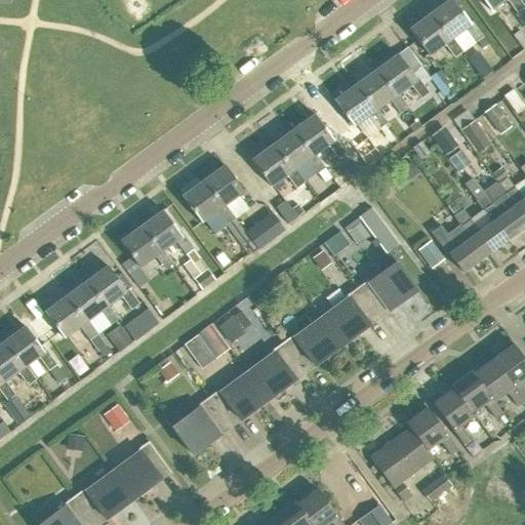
[(470,26),(450,0),(448,0),(430,14),(449,41),(451,39),(461,52),(475,43),(476,42),(481,49),(488,44),(483,37),(473,24),(470,26)]
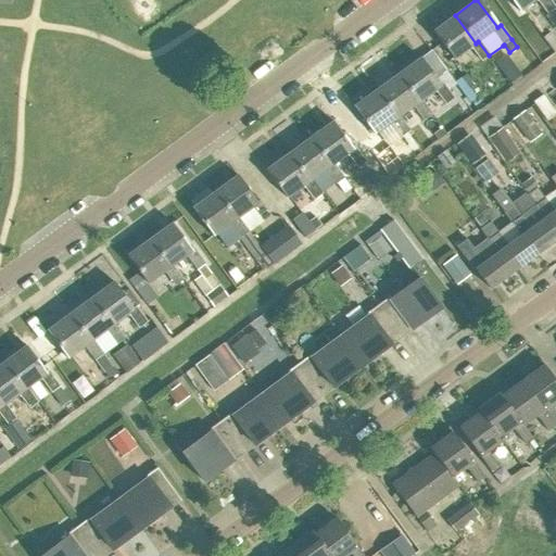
[(555,7),(550,0),(512,0),(519,11),(522,9),(533,0),(535,0),(546,13),(555,7)]
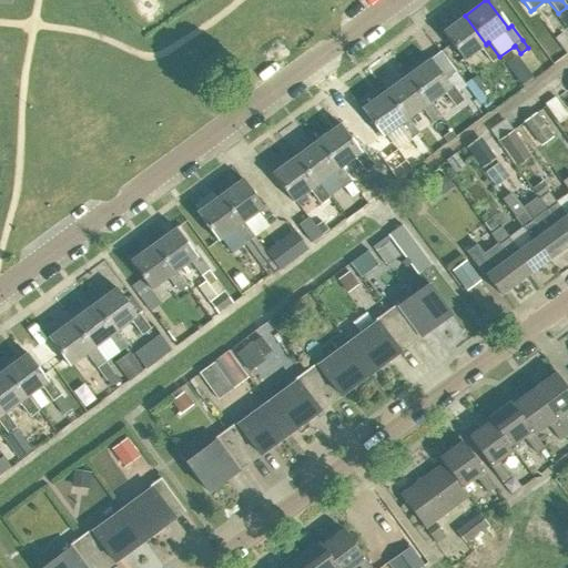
[(499,57),(488,42),(486,44),(465,16),(442,32),(463,61),(480,48),(492,63),(499,57)]
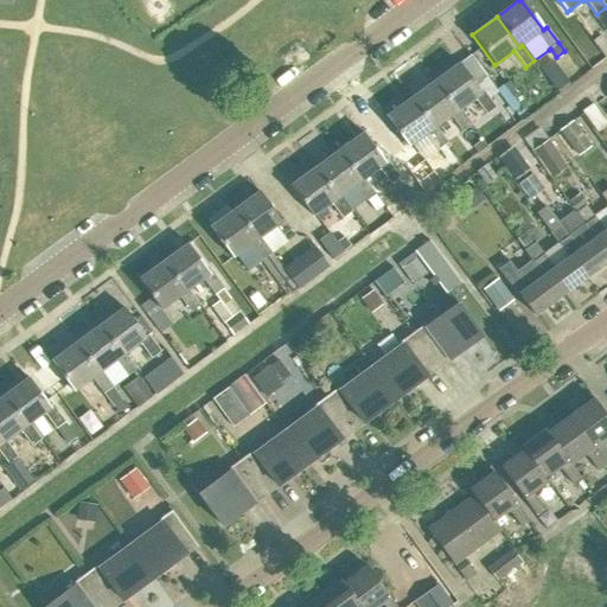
[(606,44),(600,36),(592,42),(605,59),(606,57),(606,44)]
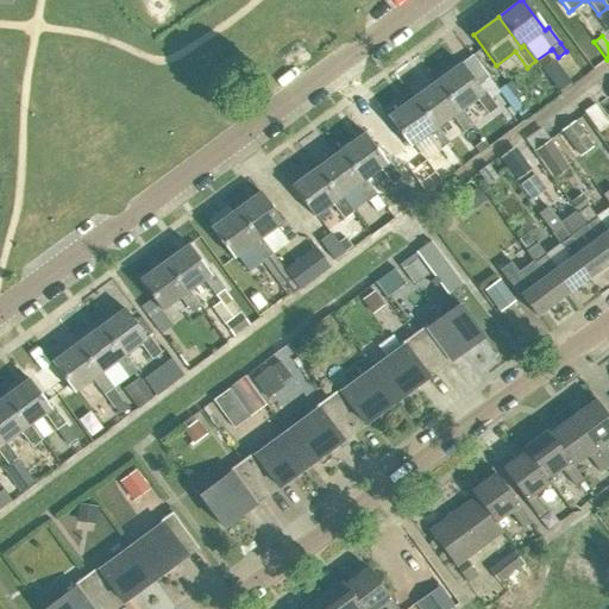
[(458,113),(462,111),(476,99),(488,114),(496,108),(483,90),(481,93),(459,63),(434,81),(458,113)]
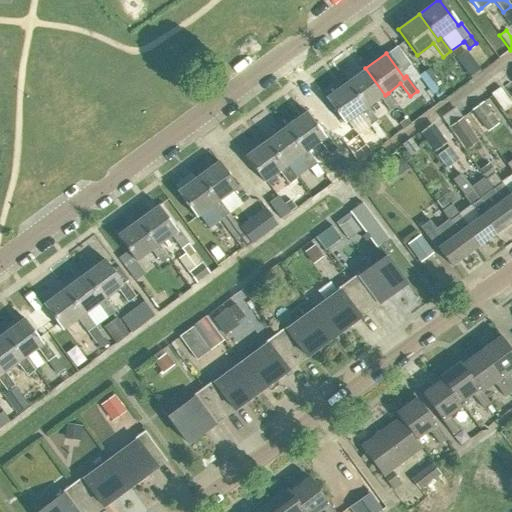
[(470,76),(480,69),(473,60),(463,67),(470,76)]
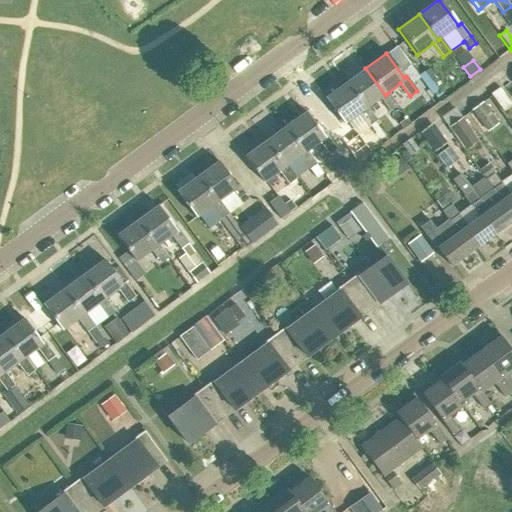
[(368,108),(380,98),(389,111),(397,105),(388,93),(385,95),(365,68),(345,83),(365,110),(368,108)]
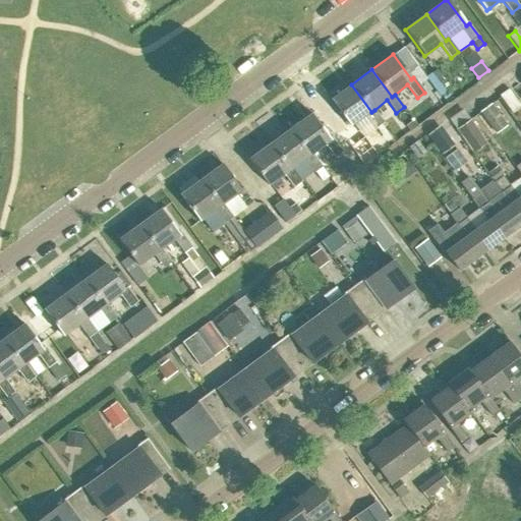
[(425,77),(440,97),(451,88),(437,69),(425,77)]
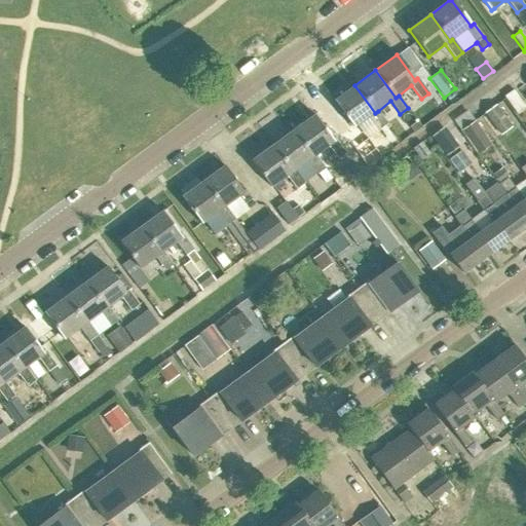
[(357,125),(370,116),(379,129),(387,123),(378,111),(375,113),(354,85),(334,101),(353,127),(357,125)]
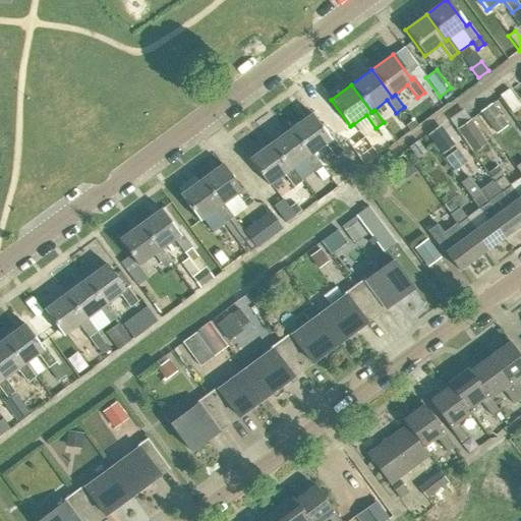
[(520,108),(520,106),(508,89),(499,96),(513,114),(520,108)]
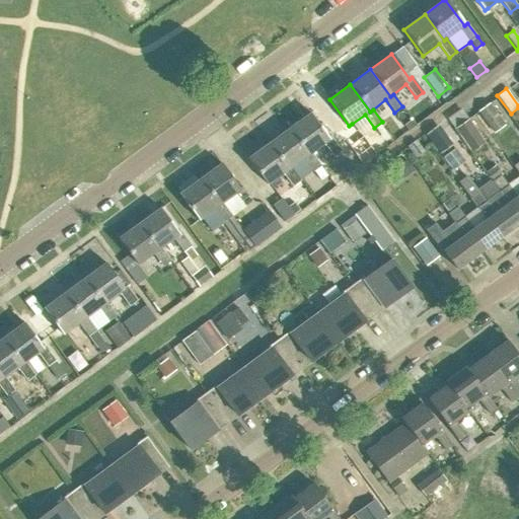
[(420,122),(436,110),(427,96),(411,108),(420,122)]
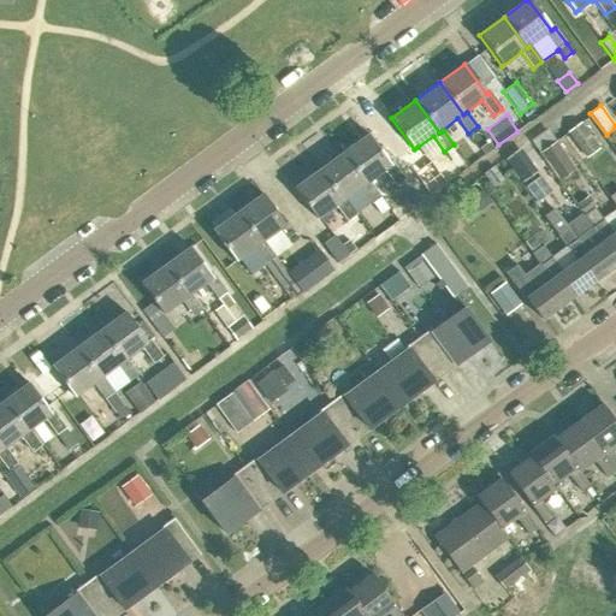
[(599,148),(581,123),(567,132),(586,159),(599,148)]
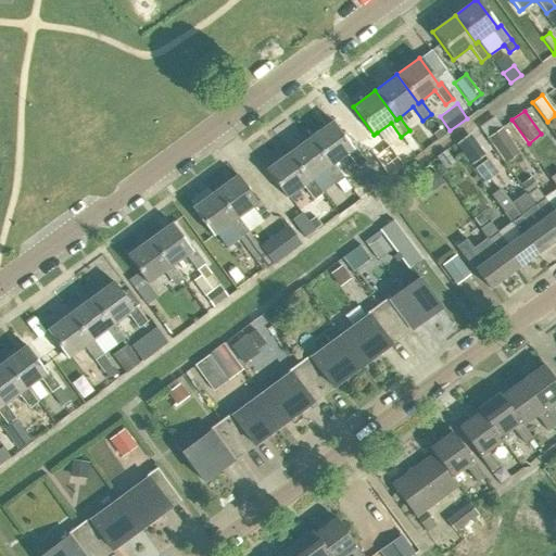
[(432,134),(440,128),(430,115),(422,121),(424,122),(432,134)]
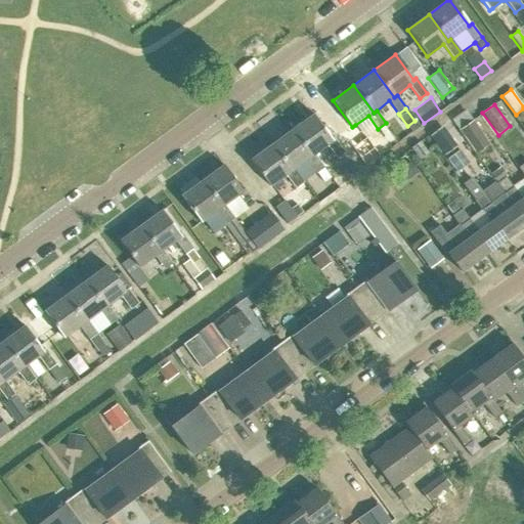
[(523,108),(516,115),(515,116),(522,125),(523,123),(523,108)]
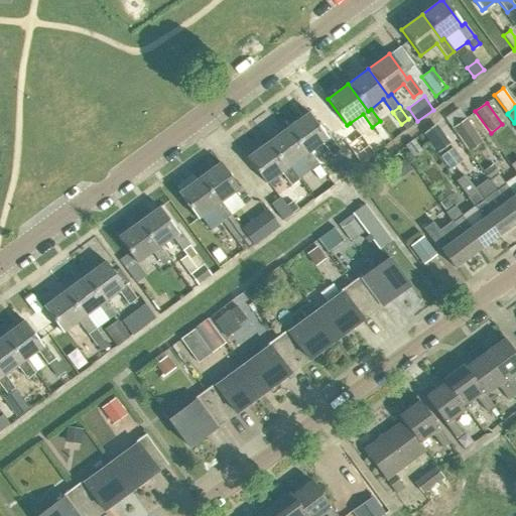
[(446,115),(452,125),(466,118),(461,108),(446,115)]
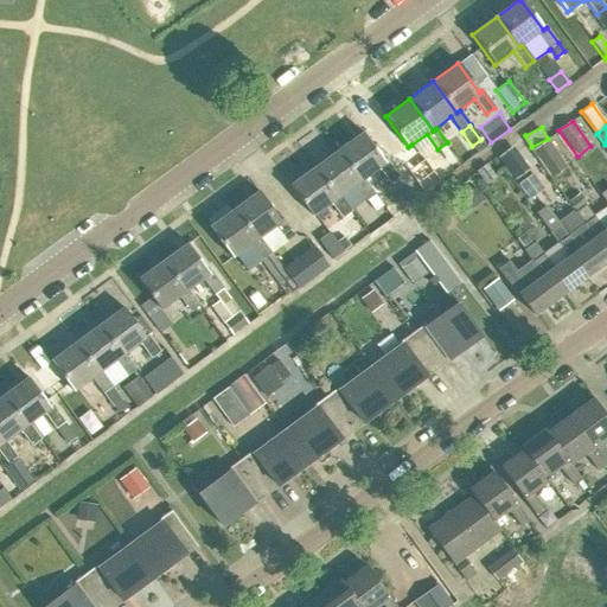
[(363,180),(378,170),(389,184),(398,177),(388,163),(384,165),(362,133),(338,151),(360,181),(363,180)]
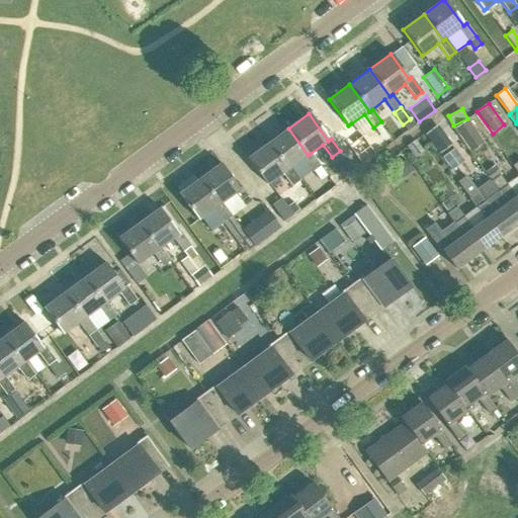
[(484,143),(467,119),(453,130),(469,152),(484,143)]
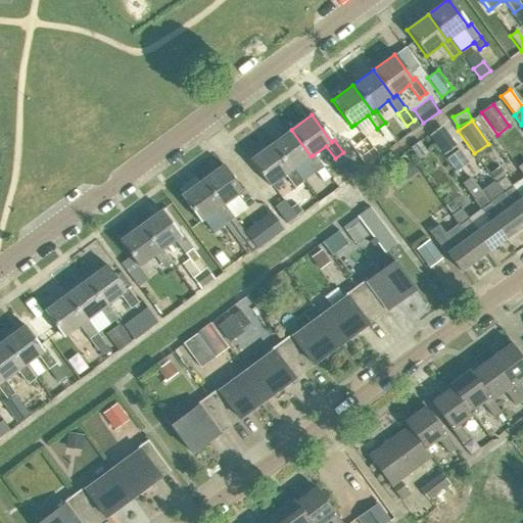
[(443,126),(430,135),(442,153),(456,144),(443,126)]
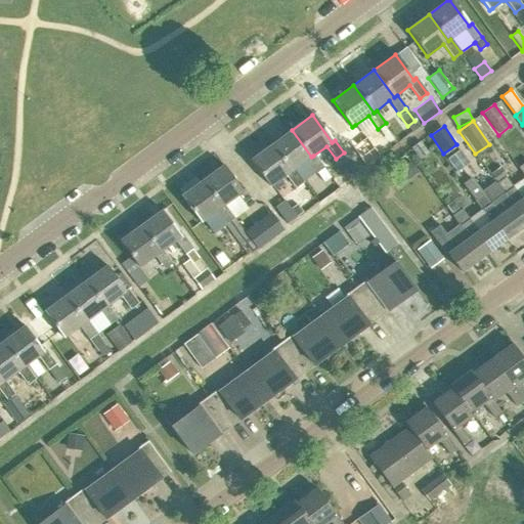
[(294,170),(306,161),(315,174),(318,172),(323,168),(313,156),(311,157),(292,130),(270,145),(291,172),(294,170)]
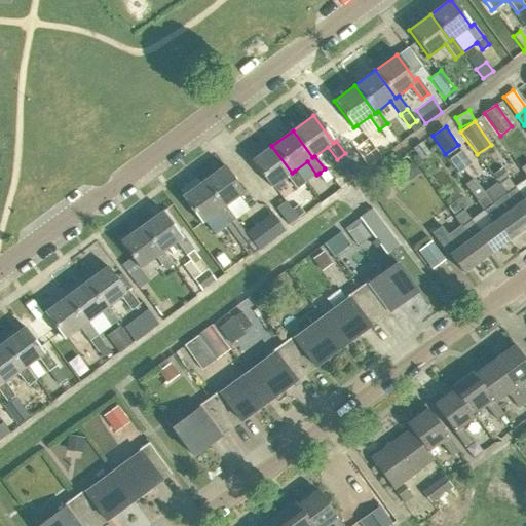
[(270,188),(287,177),(296,190),(304,184),(295,171),(292,173),(271,146),(251,161),(270,188)]
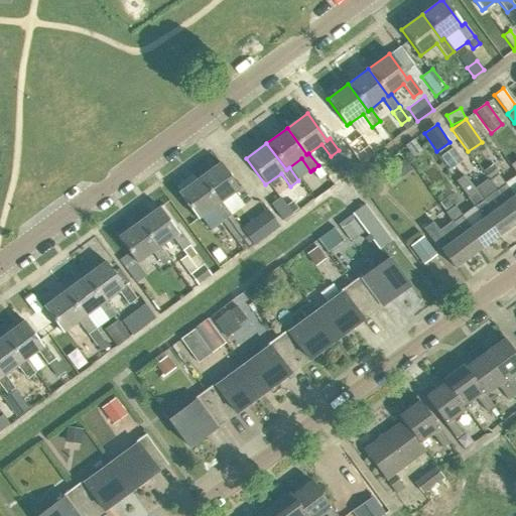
[(449,170),(462,160),(453,148),(440,157),(449,170)]
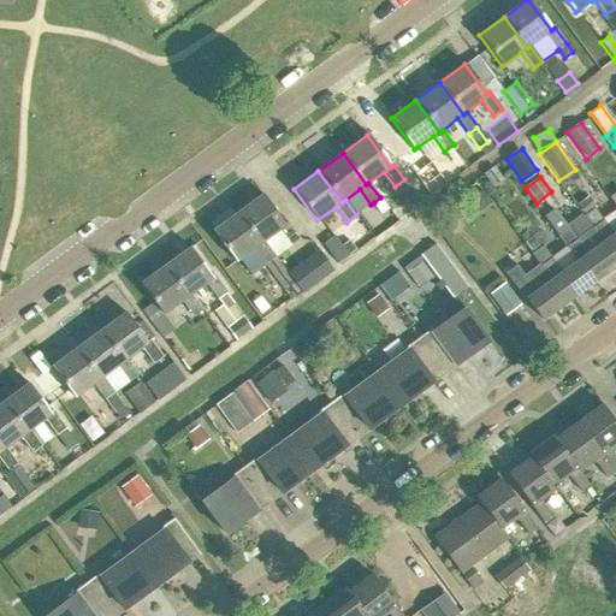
[(480,211),(491,203),(483,191),(472,200),(480,211)]
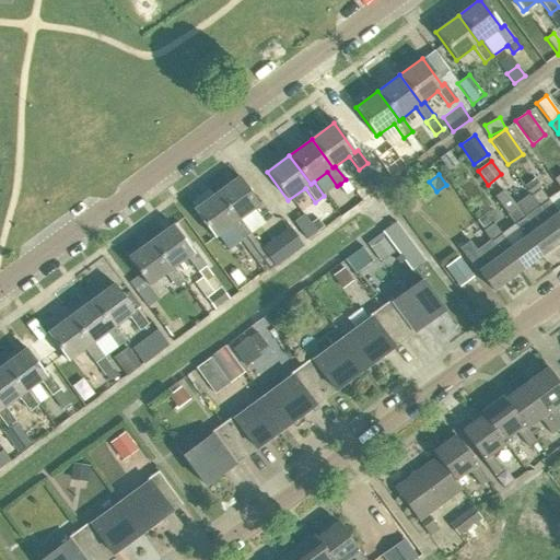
[(272,218),(260,202),(258,205),(238,177),(216,193),(236,221),(238,219),(253,209),(265,223),(272,218)]
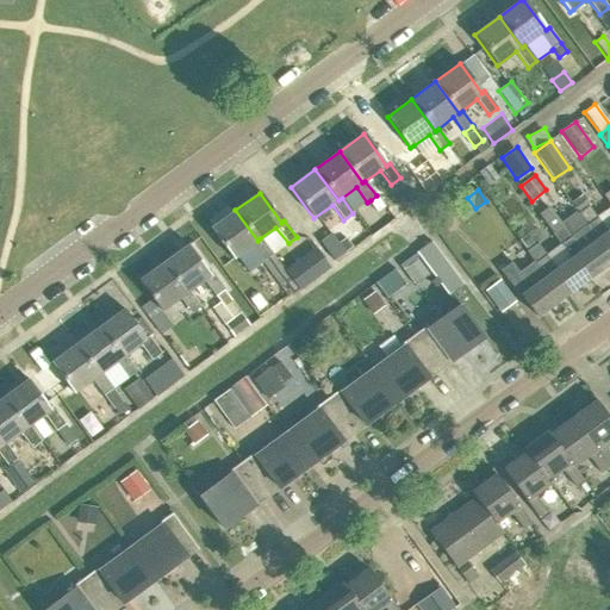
[(377,195),(371,200),(380,215),(363,226),(371,237),(394,221),(387,211),(377,195)]
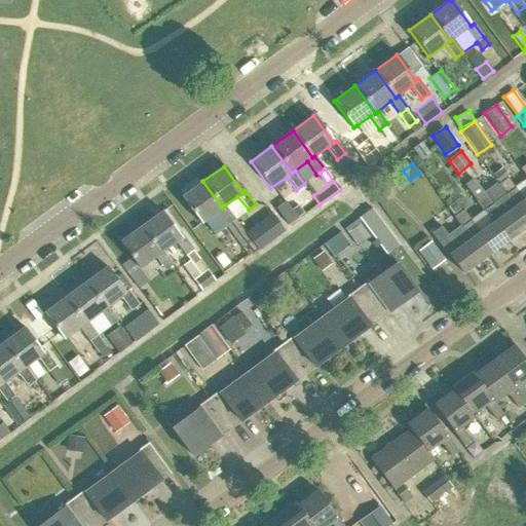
[(498,184),(508,177),(501,168),(492,176),(498,184)]
